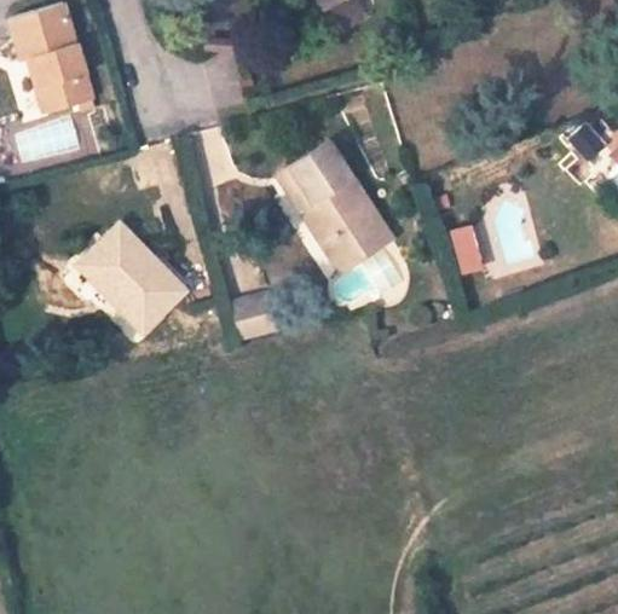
[(30,53),(48,106),(88,94),(59,0),(51,0),(5,15),(18,57),(30,53)]
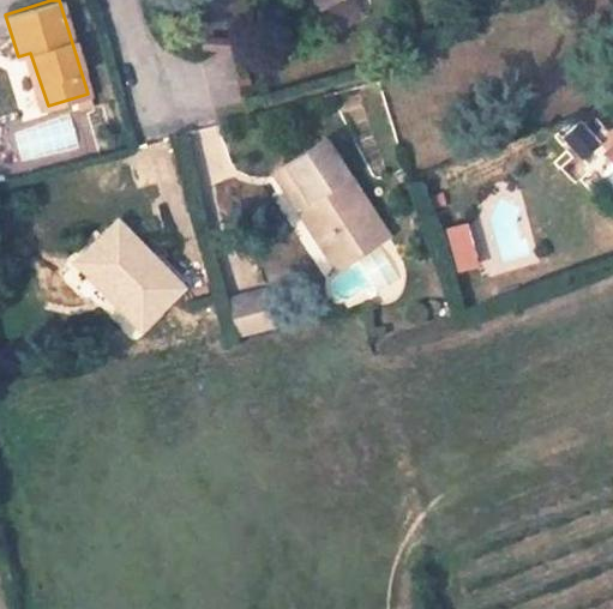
[(316,202),(304,210),(344,270),(395,236),(329,139),(290,167),(316,202)]
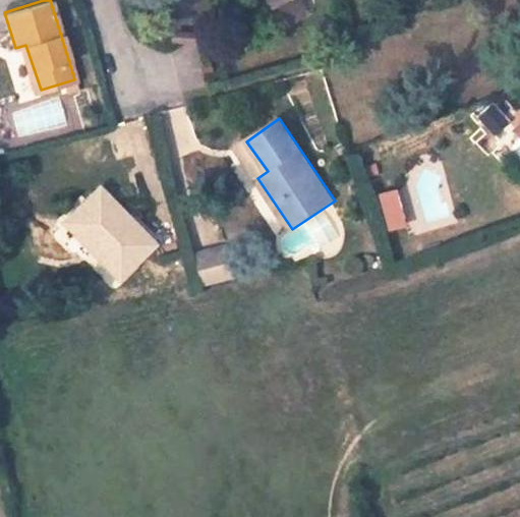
[(157,120),(107,131),(114,164),(137,159),(149,208),(175,202),(157,120)]
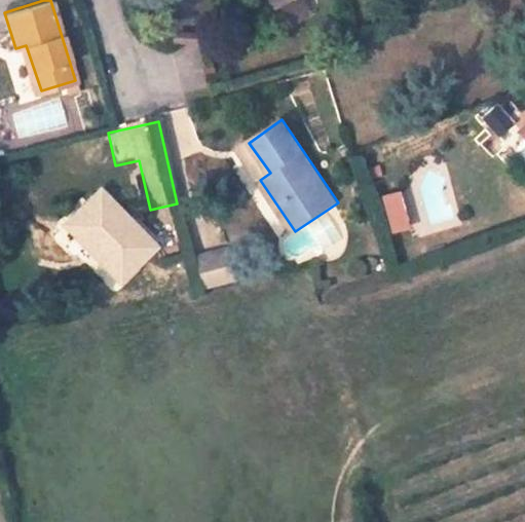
[(161,248),(104,189),(70,223),(102,254),(96,259),(122,285),(161,248)]
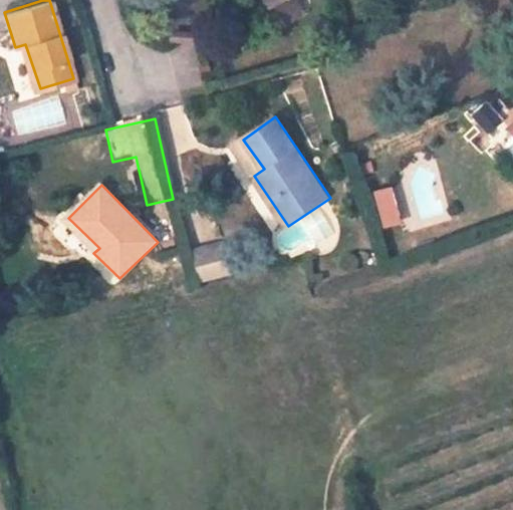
[(99,248),(68,218),(62,223),(93,253),(99,248)]
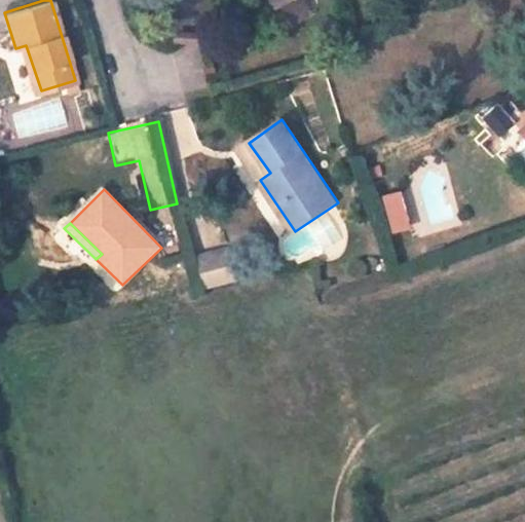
[(192,260),(200,290),(230,284),(222,252),(192,260)]
